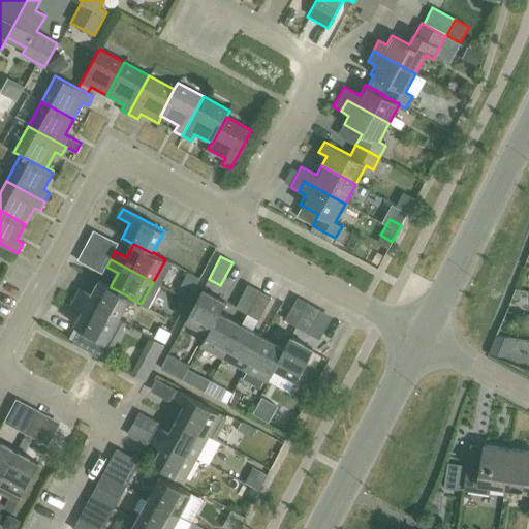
[(75,297),(117,319),(129,298),(129,297),(111,287),(111,286),(99,280),(91,296),(80,289),(75,297)]
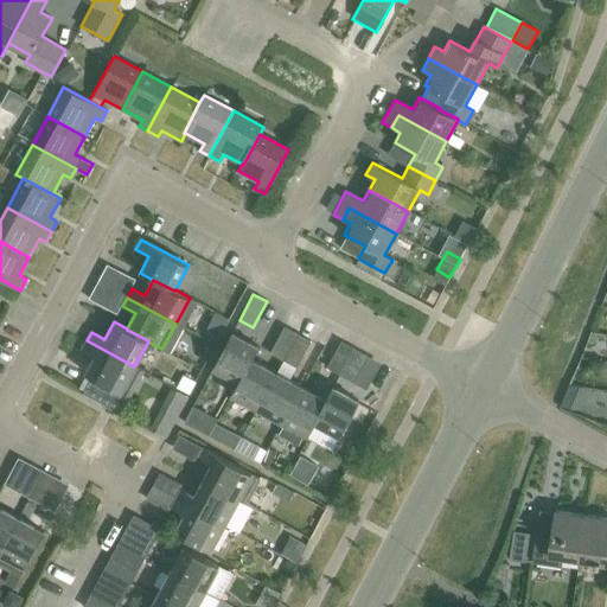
[(270,353),(283,360),(298,334),(283,327),(270,353)]
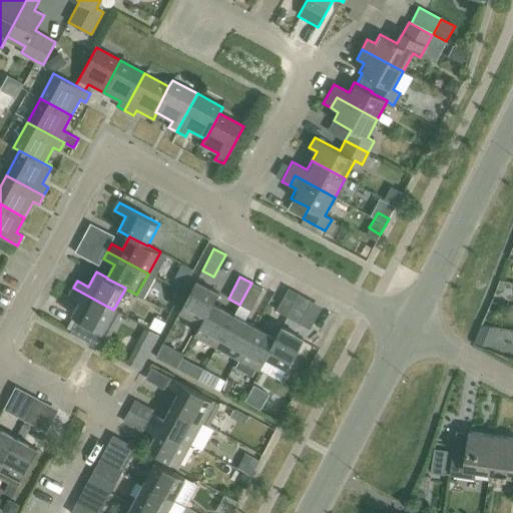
[(196,281),(180,311),(200,322),(203,323),(212,305),(218,294),(196,281)]
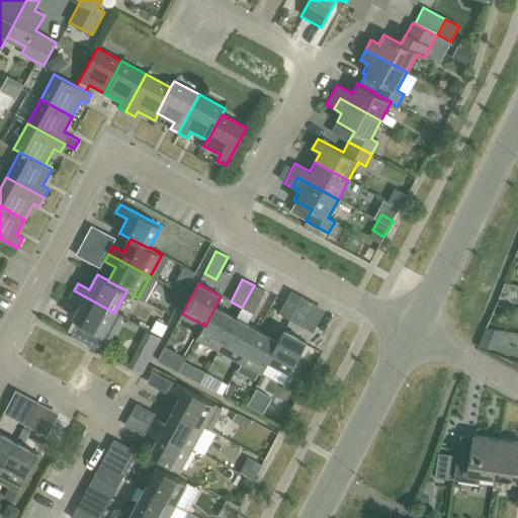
[(264,290),(254,285),(242,308),(253,313),(264,290)]
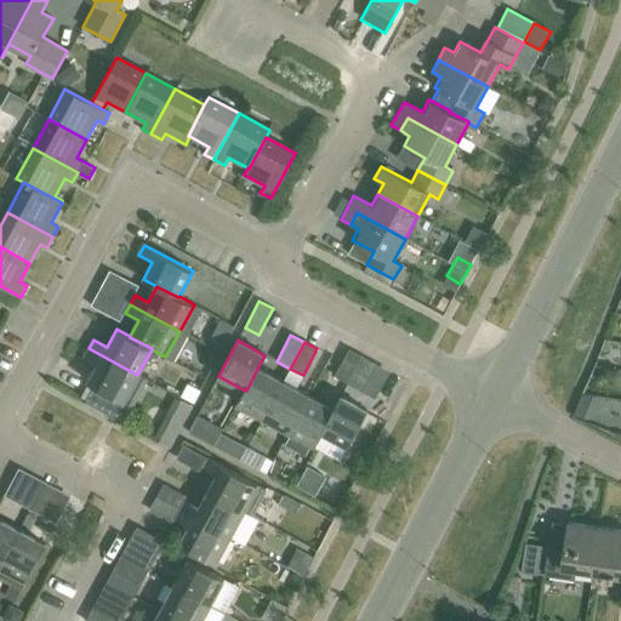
[(148,381),(137,375),(89,348),(84,357),(97,364),(87,382),(95,386),(85,403),(123,423),(132,405),(134,406),(148,381)]
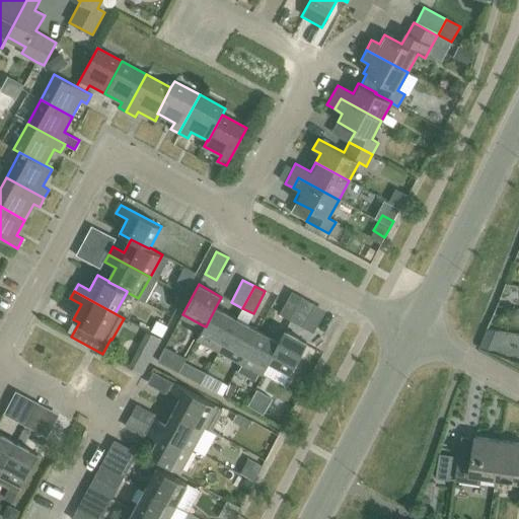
[(279,315),(290,320),(302,298),(292,292),(279,315)]
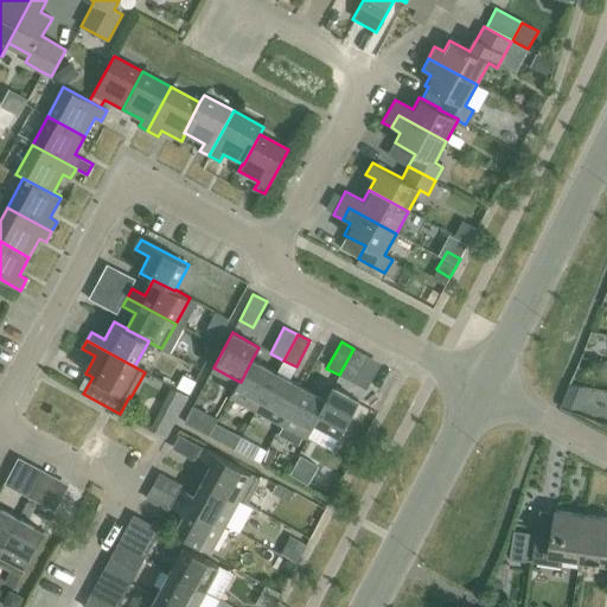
[(381,363),(353,349),(339,375),(365,389),(381,363)]
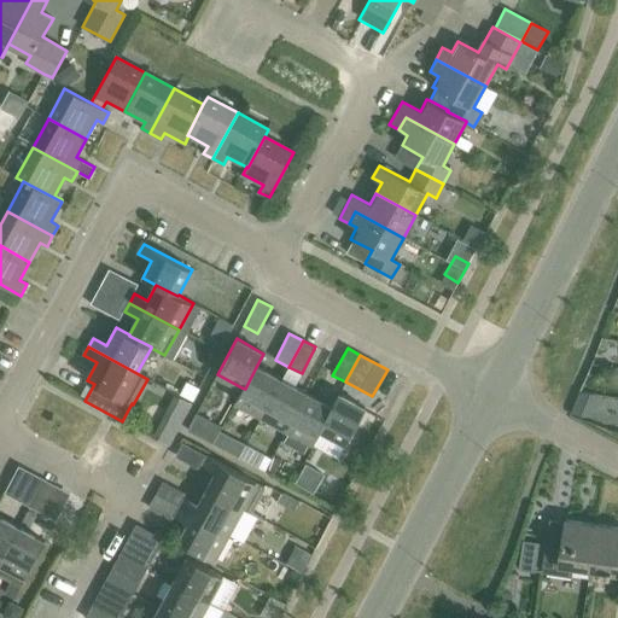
[(242,388),(234,402),(261,415),(281,380),(256,367),(245,389),(242,388)]
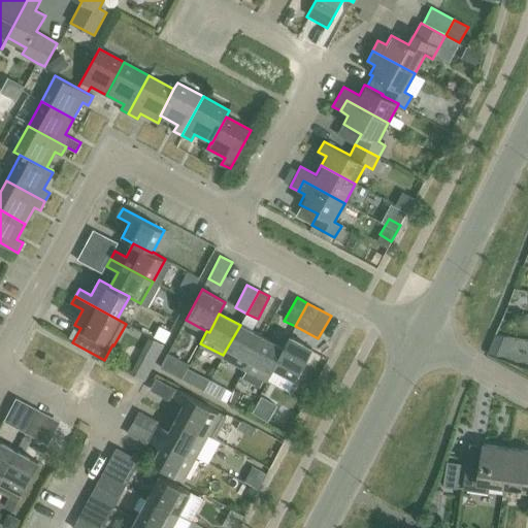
[(261,336),(240,325),(223,355),(244,367),(261,336)]
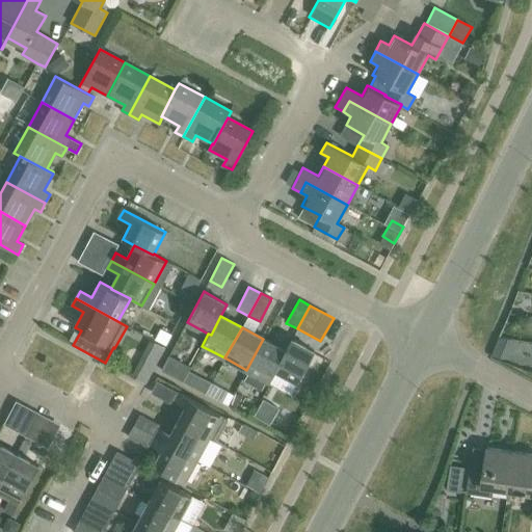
[(286,350),(263,339),(246,370),(270,382),(276,371),(275,370),(286,351),(285,351),(286,350)]
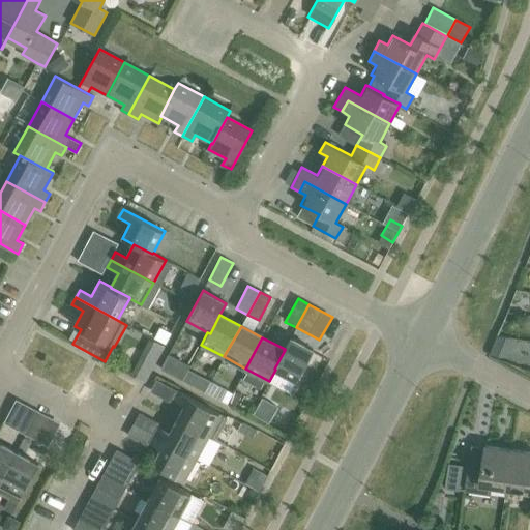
[(275,370),(297,381),(314,350),(290,337),(285,349),(284,350),(285,350),(274,369),(275,370)]
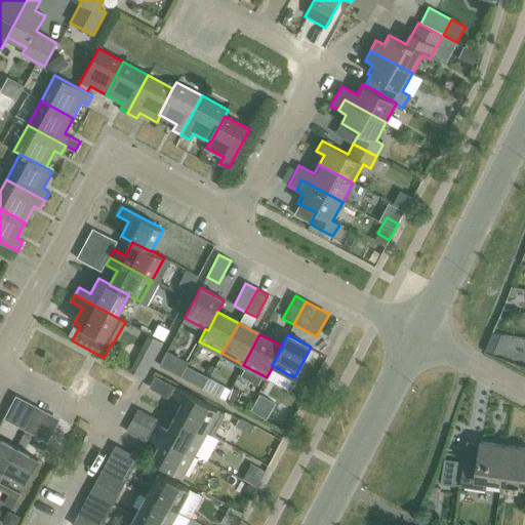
[(151,352),(151,335),(133,336),(134,353),(151,352)]
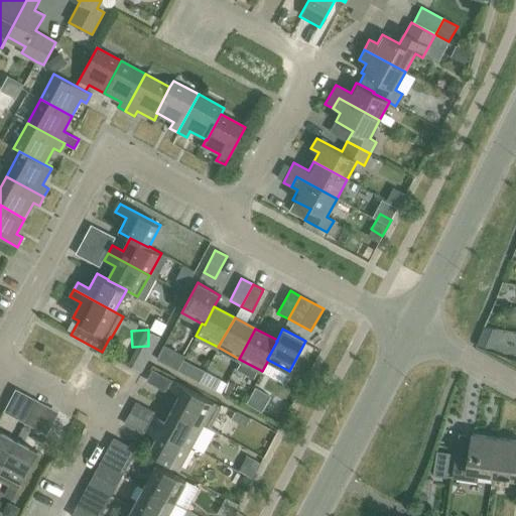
[(173,408),(210,427),(221,406),(174,381),(169,389),(180,395),(173,408)]
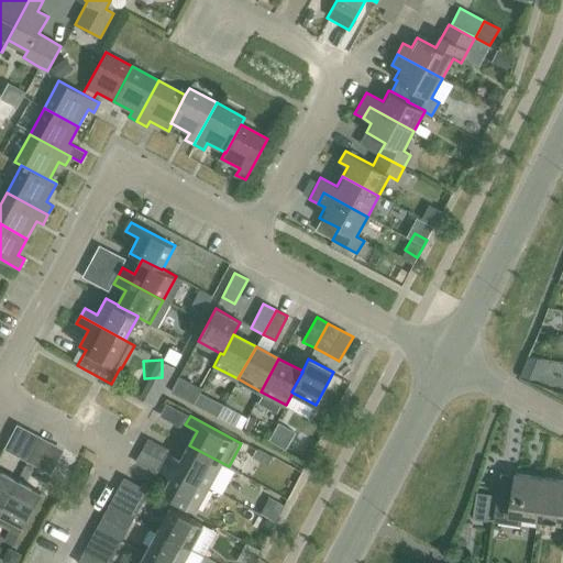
[(28,462),(41,437),(18,424),(4,450),(28,462)]
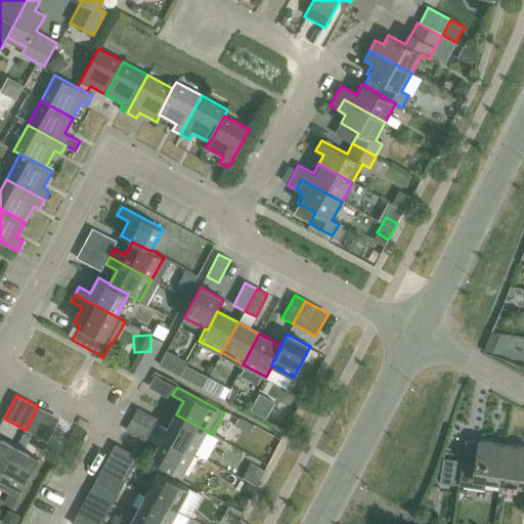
[(38,406),(26,430),(47,441),(59,419),(38,406)]
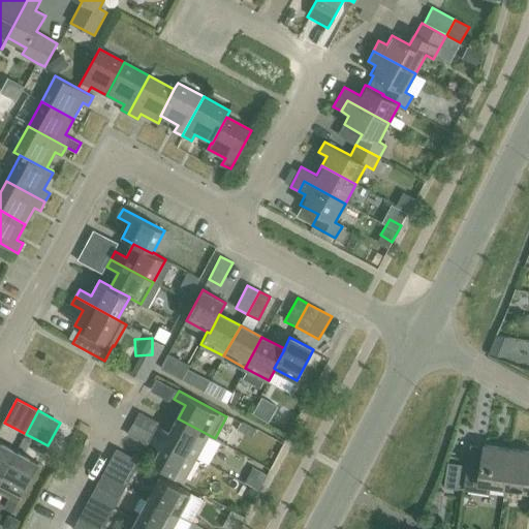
[(215,438),(178,418),(169,433),(159,427),(155,434),(196,457),(208,436),(214,439),(215,438)]
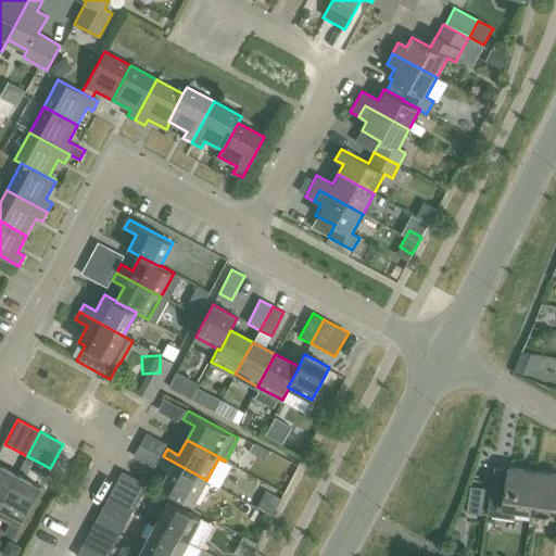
[(267,452),(253,444),(249,452),(264,459),(267,452)]
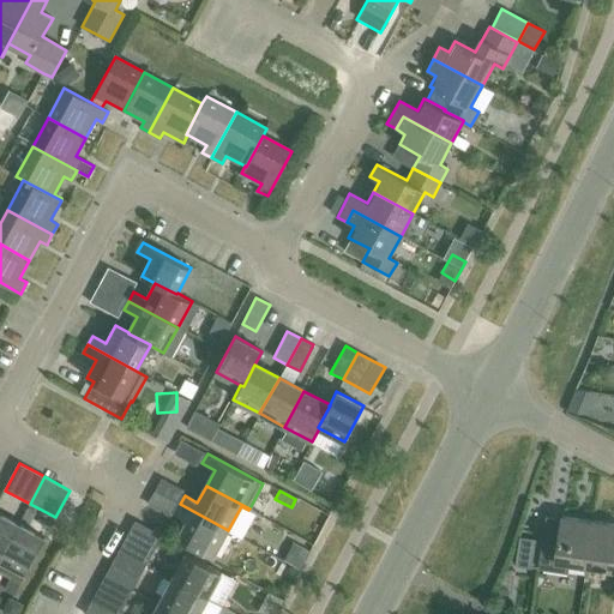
[(228,530),(180,504),(175,513),(187,521),(178,537),(214,557),(228,530)]
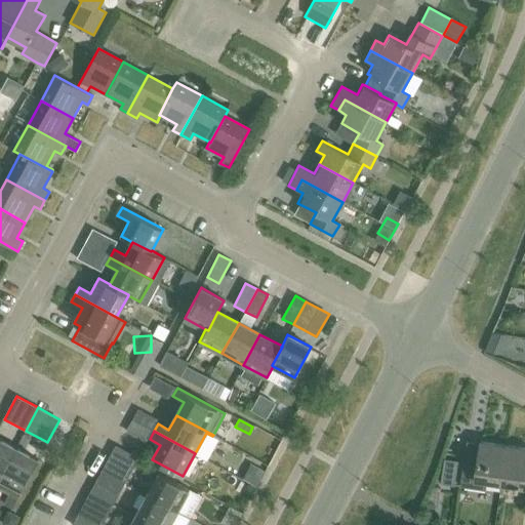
[(0,478),(16,448),(0,439),(0,478)]
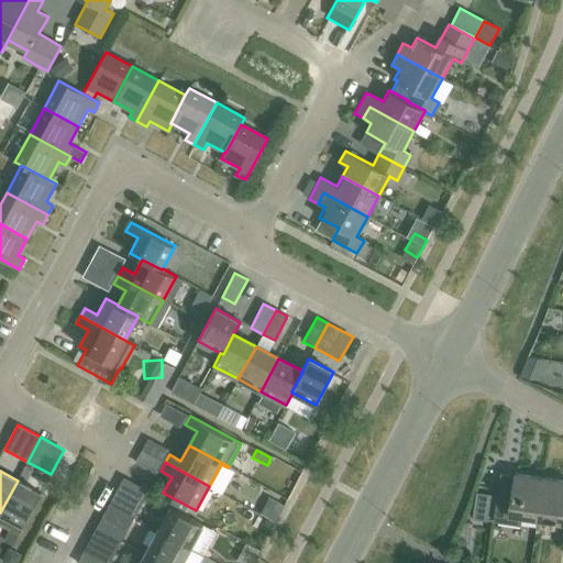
[(537,519),(542,478),(516,474),(512,490),(498,488),(494,521),(508,523),(509,515),(537,519)]
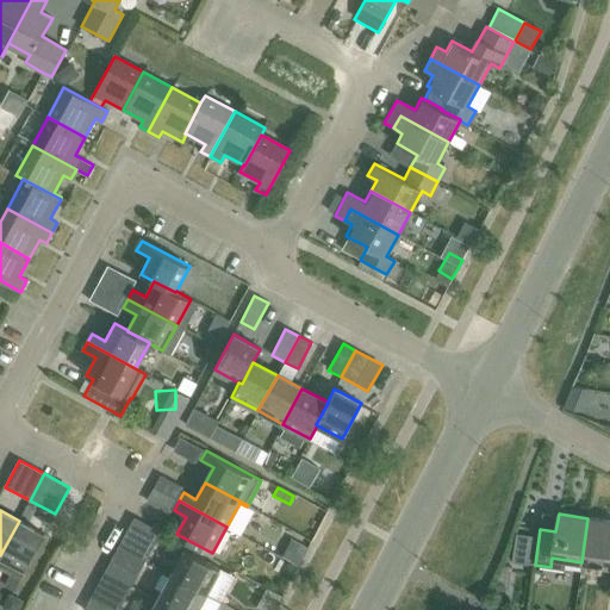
[(609,521),(587,518),(582,562),(609,566),(609,521)]
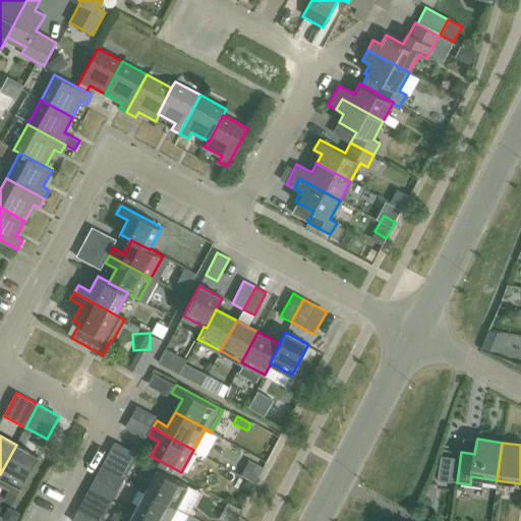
[(16,445),(0,474),(0,484),(9,490),(3,501),(12,505),(38,456),(16,445)]
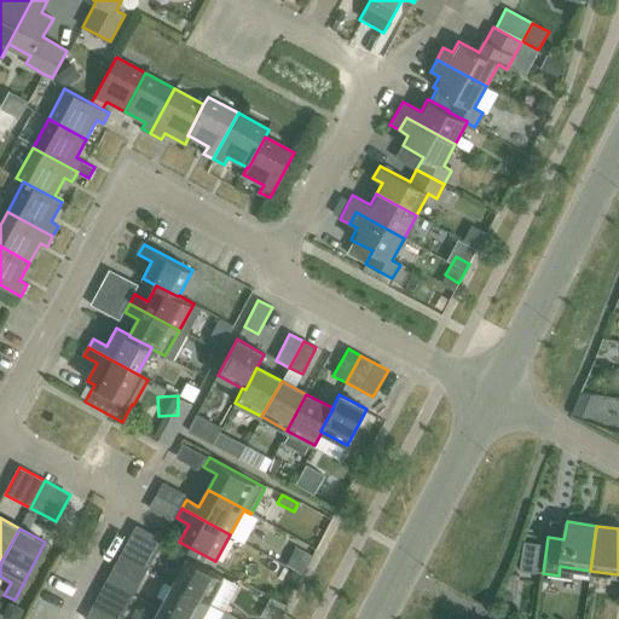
[(121,554),(148,570),(155,556),(127,542),(121,554)]
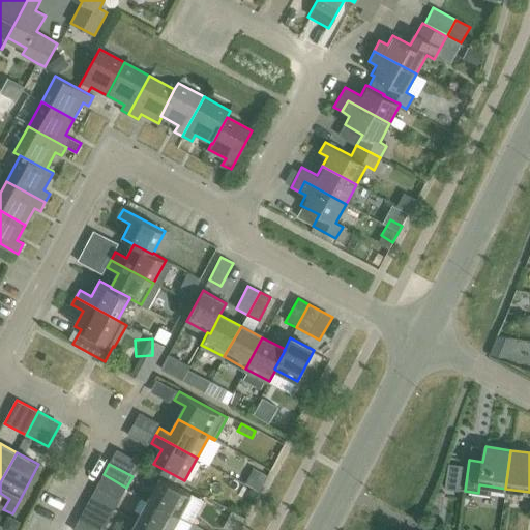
[(462,466),(448,464),(445,489),(459,491),(462,466)]
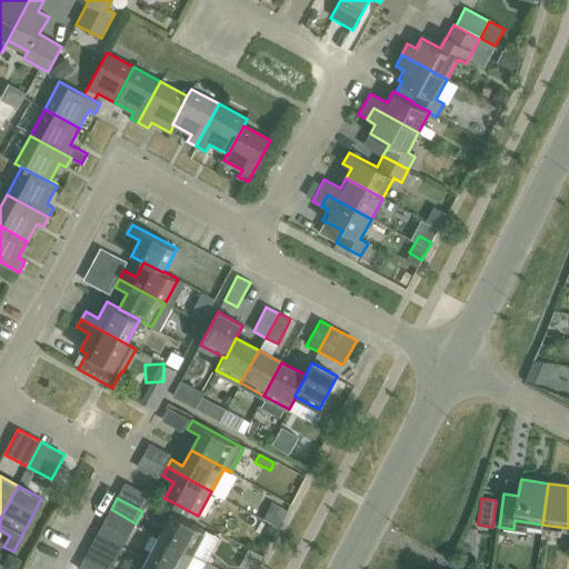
[(136,523),(111,509),(103,522),(129,536),(136,523)]
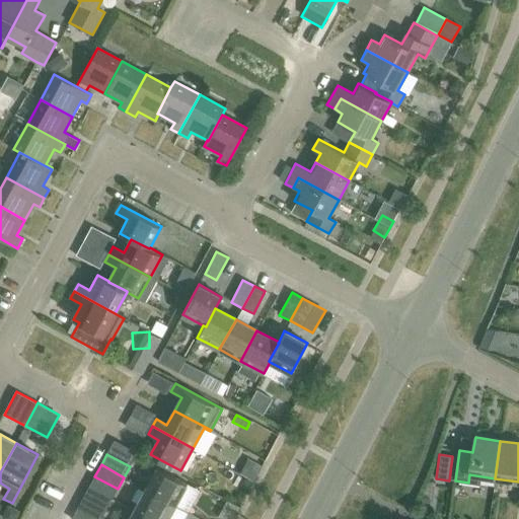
[(146,489),(175,505),(188,484),(157,467),(146,489)]
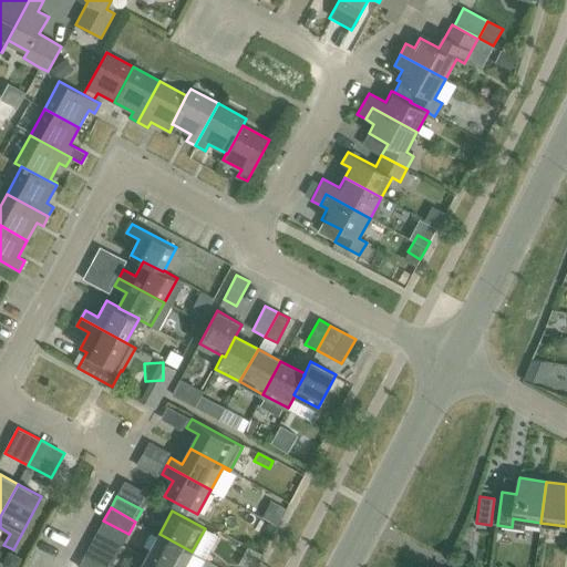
[(162,566),(183,566),(192,552),(160,534),(146,558),(162,566)]
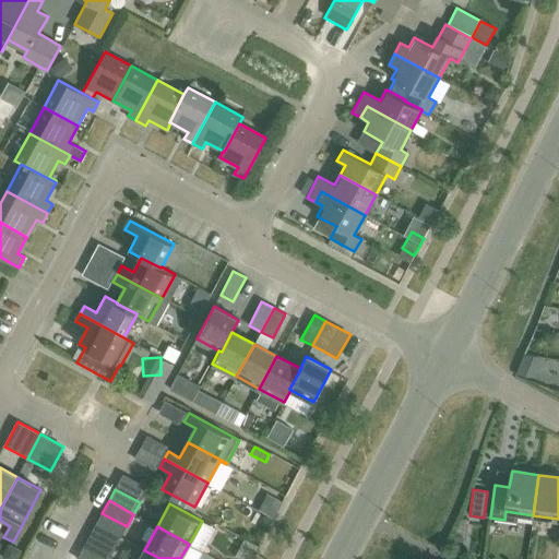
[(83,547),(105,558),(109,558),(115,548),(90,535),(83,547)]
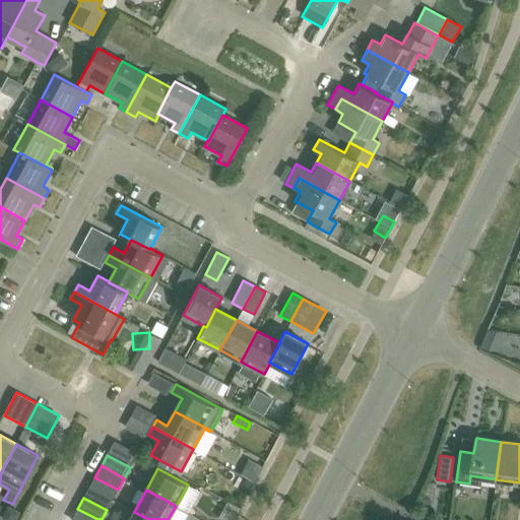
[(98,519),(77,509),(71,519),(98,519)]
